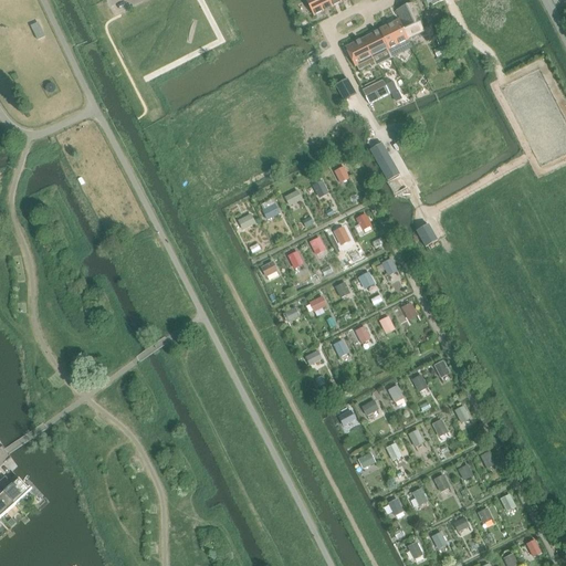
[(332,8),(327,0),(305,0),(314,17),(325,12),(325,11),(331,9),(332,9),(332,8)]
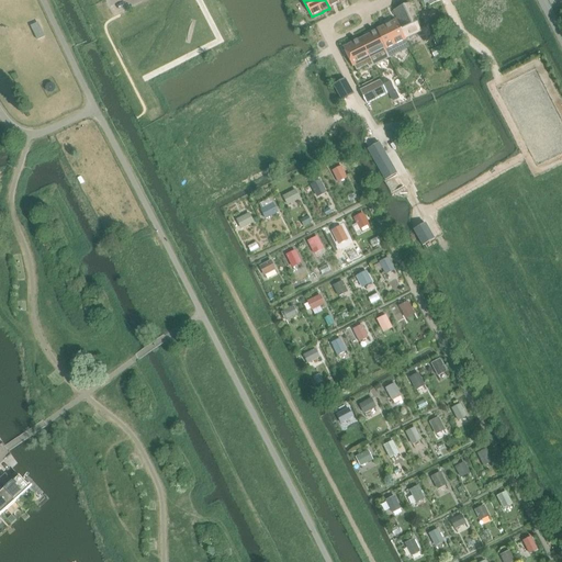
[(408,4),(393,11),(397,20),(396,21),(405,38),(416,33),(418,37),(424,35),(408,4)]
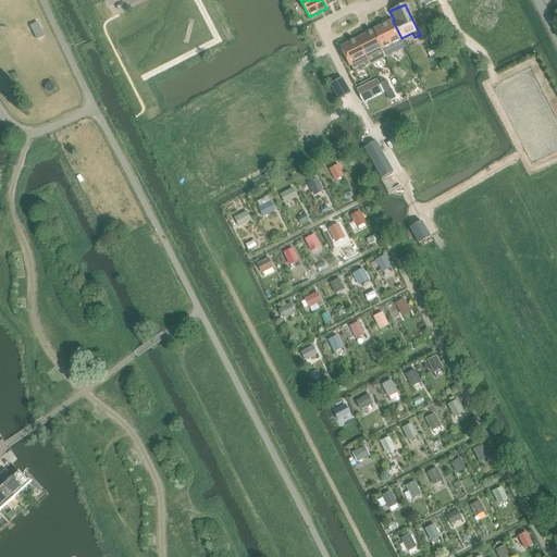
[(393,21),(375,29),(388,57),(406,48),(404,42),(401,38),(393,21)]
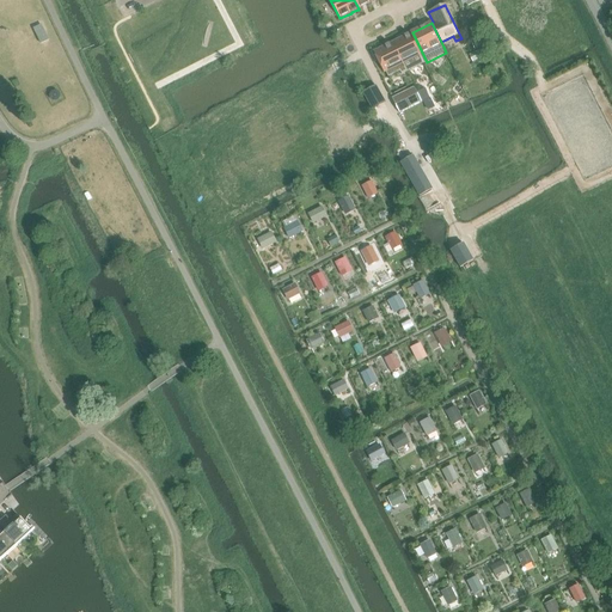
[(404,37),(393,42),(408,72),(424,63),(427,62),(412,32),(411,32),(411,34),(409,35),(409,34),(404,36),(404,37)]
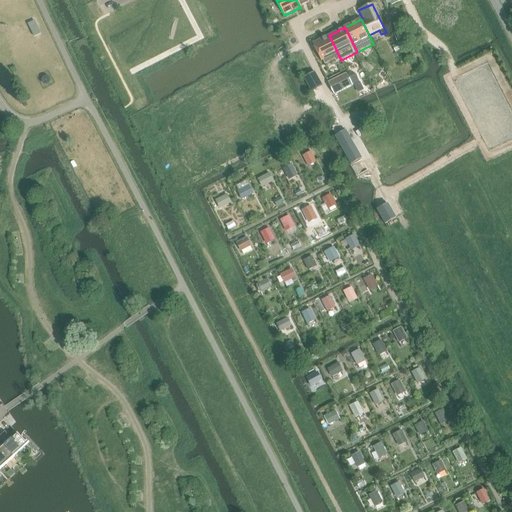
[(417,36),(414,30),(406,34),(403,28),(398,31),(393,33),(387,36),(388,38),(394,35),(397,42),(407,37),(408,41),(412,40),(417,37),(417,36)]
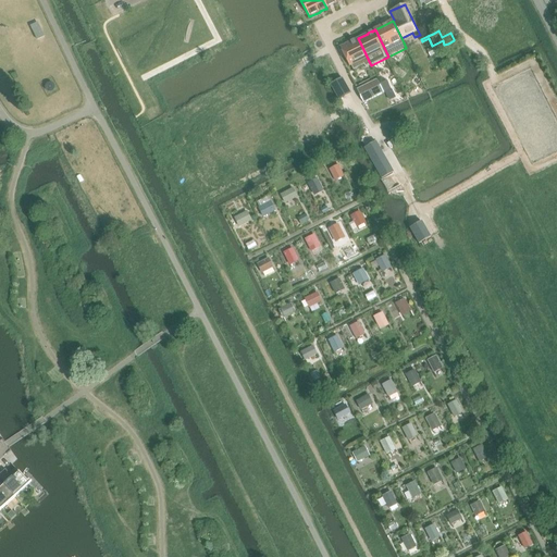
[(350,42),(339,48),(349,66),(351,65),(354,71),(363,65),(364,65),(366,69),(371,65),(358,38),(355,40),(355,39),(350,41),(350,42)]
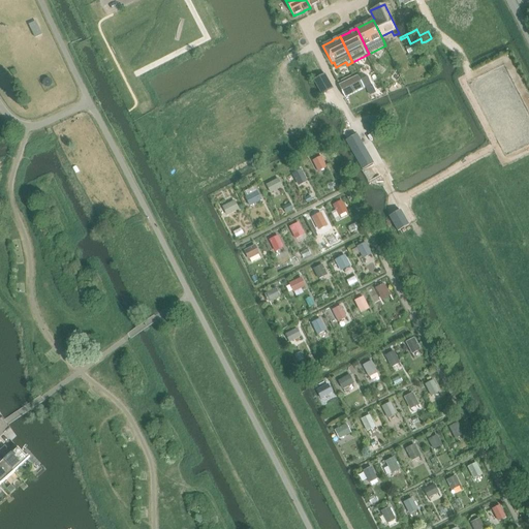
[(332,88),(324,74),(314,81),(321,93),(331,88),(332,88)]
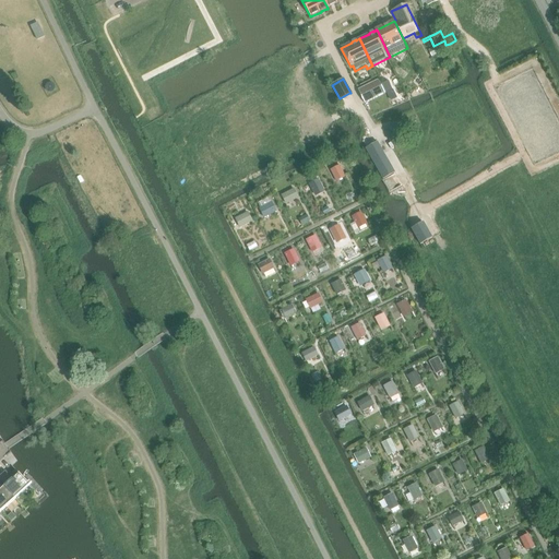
[(380,80),(359,91),(367,104),(387,94),(380,80)]
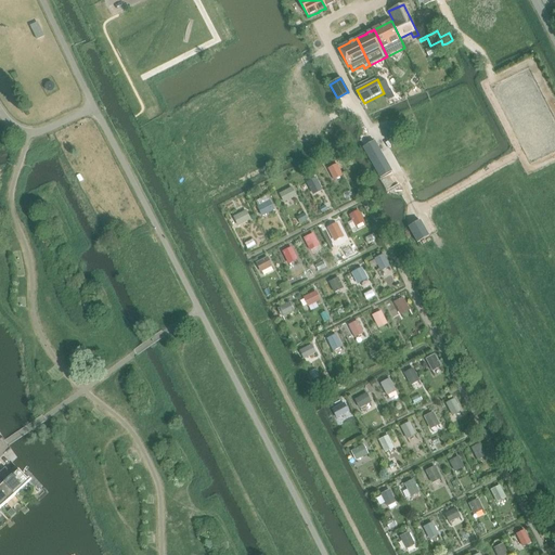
[(399,121),(383,129),(383,130),(388,140),(403,131),(399,121)]
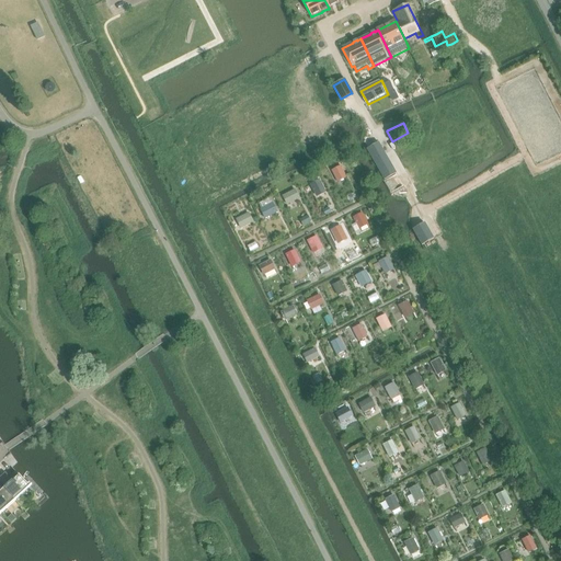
[(397,174),(379,144),(367,150),(385,181),(397,174)]
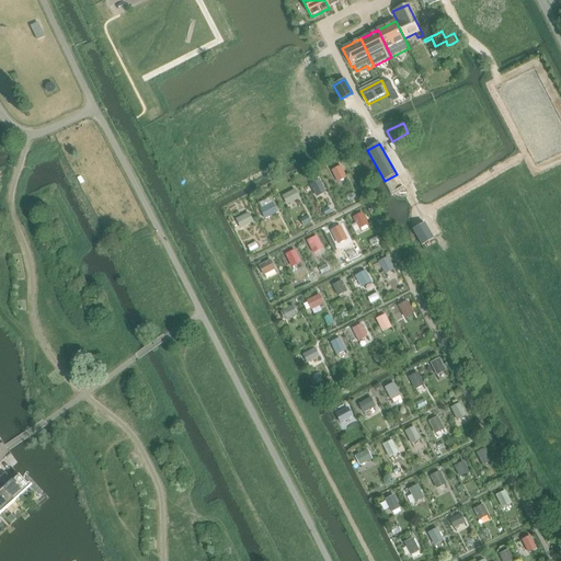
[(341,167),(332,172),(338,182),(346,178),(341,167)]
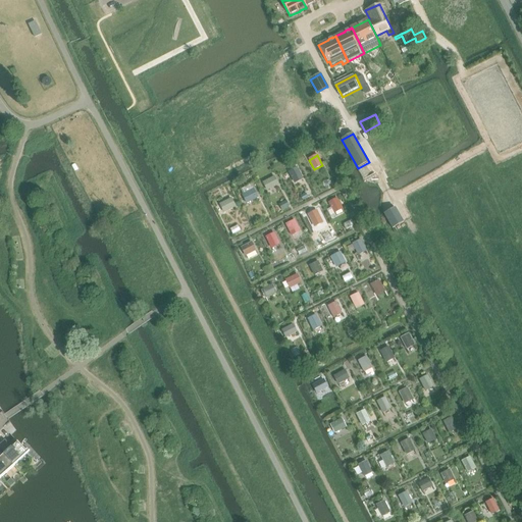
[(297,168),(290,172),(295,184),(302,179),(297,168)]
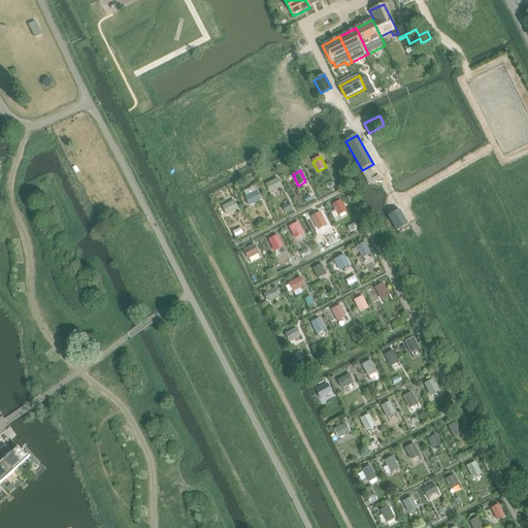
[(277,179),(266,186),(270,193),(282,187),(277,179)]
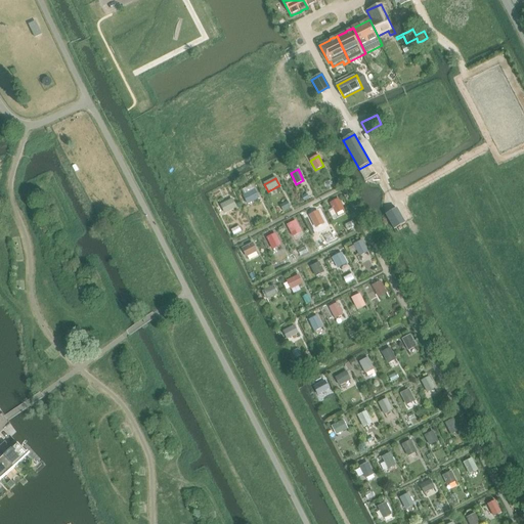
[(255,191),(244,197),(248,204),(258,199),(255,191)]
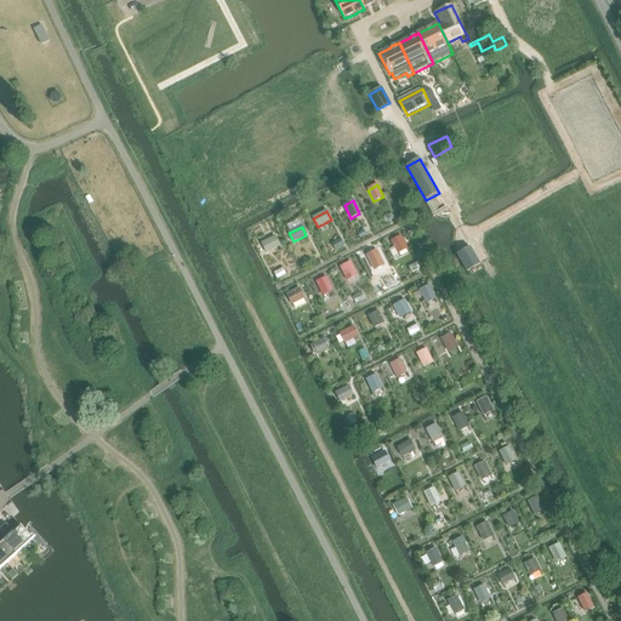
[(274,237),(262,243),(267,251),(278,245),(274,237)]
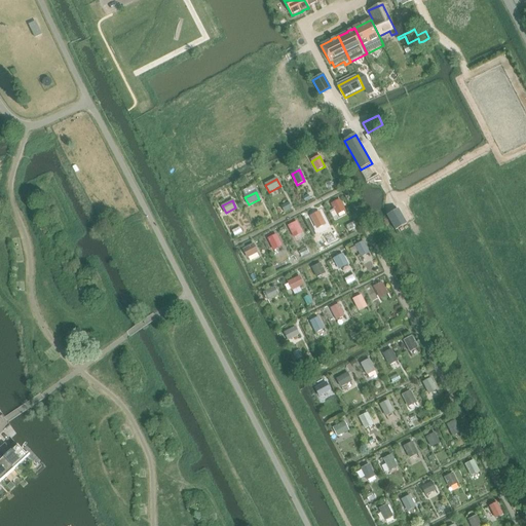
[(339,200),(332,204),(337,215),(344,211),(339,200)]
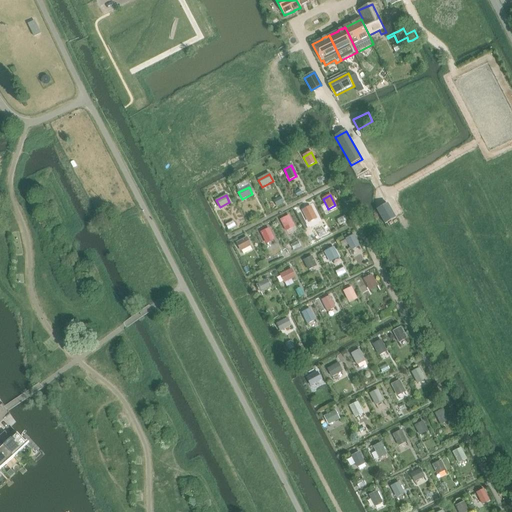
[(395,217),(388,204),(377,210),(385,224),(395,218),(395,217)]
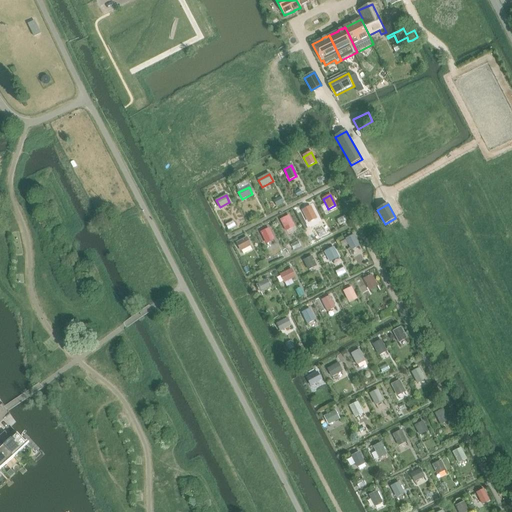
[(310,208),(303,211),(309,222),(316,219),(310,208)]
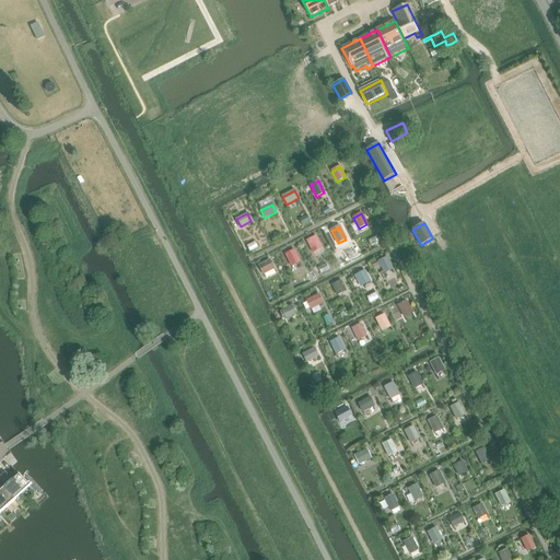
[(315,237),(307,241),(314,253),(322,249),(315,237)]
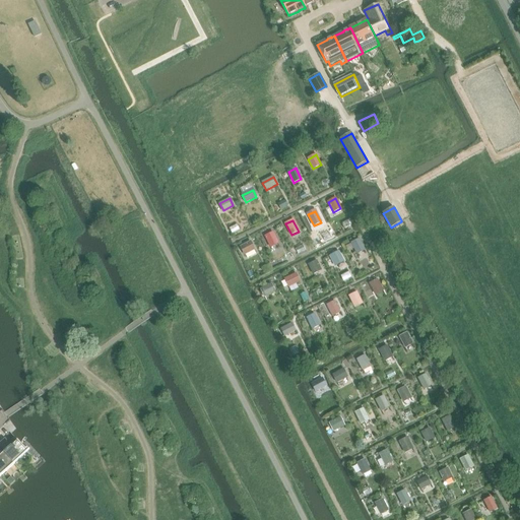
[(272,233),(266,237),(271,247),(278,244),(272,233)]
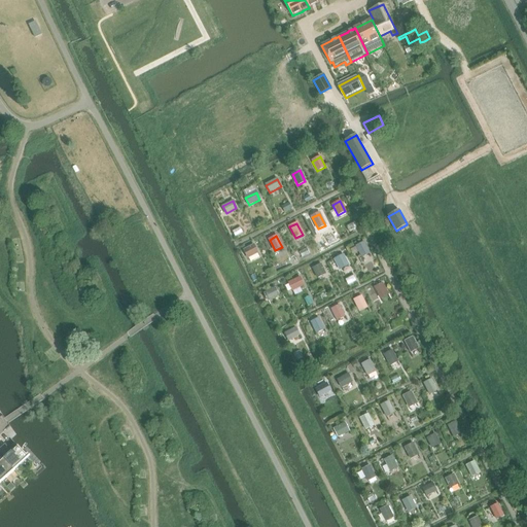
[(363,243),(356,246),(362,257),(369,253),(363,243)]
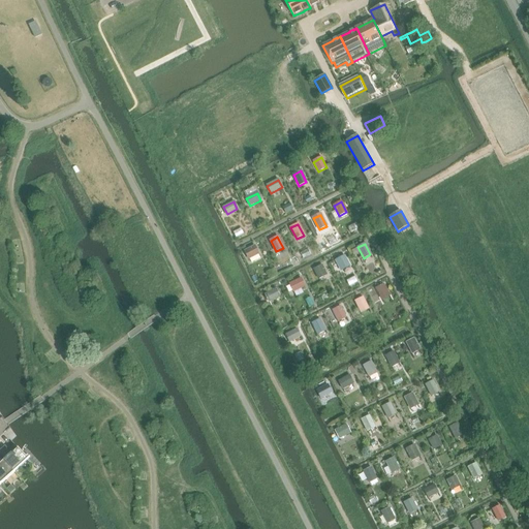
[(255,246),(245,251),(249,259),(258,254),(255,246)]
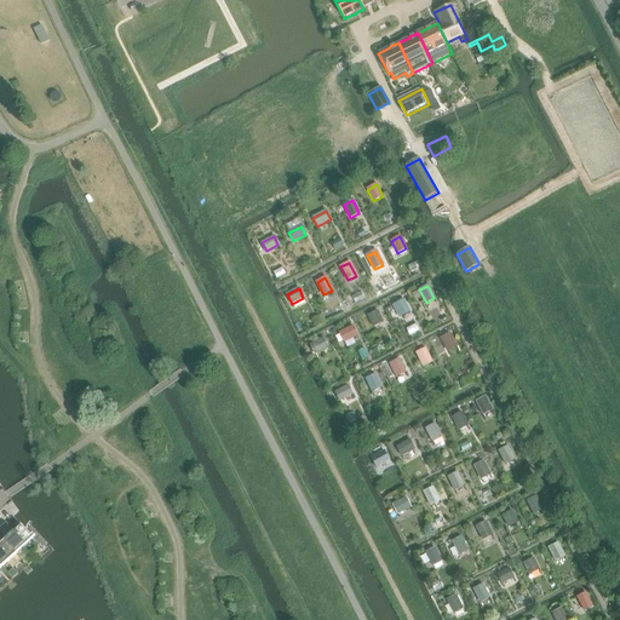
[(403,300),(394,305),(400,317),(409,313),(403,300)]
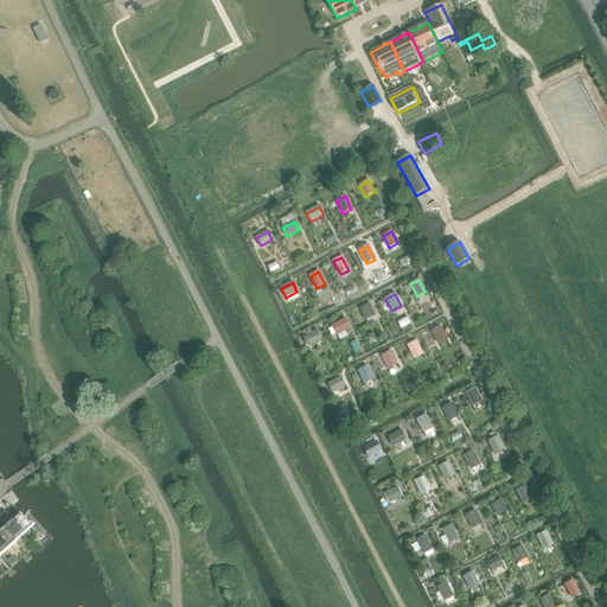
[(369,305),(360,310),(366,320),(375,315),(369,305)]
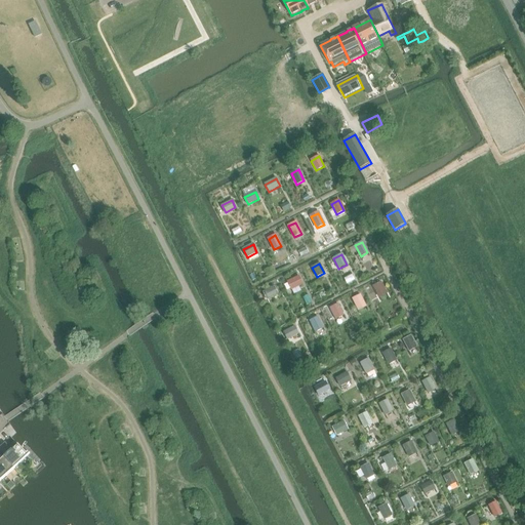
[(298,277),(288,282),(291,289),(303,284),(298,277)]
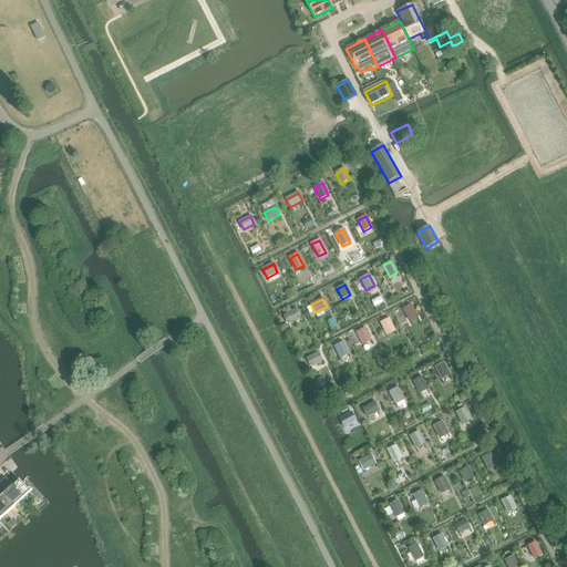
[(412,306),(403,309),(410,321),(418,317),(412,306)]
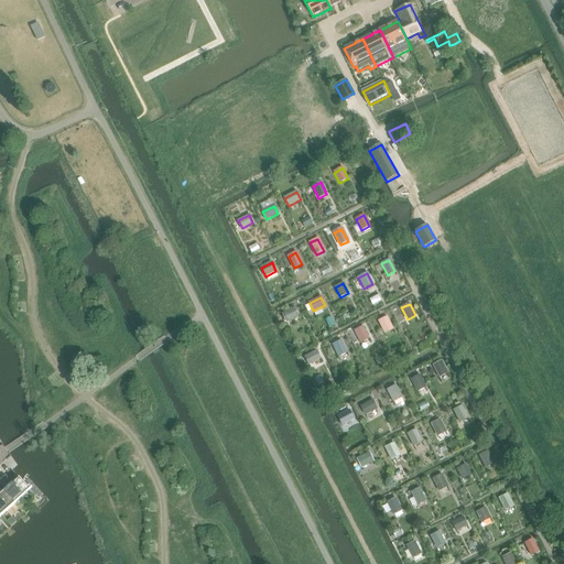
[(294,308),(283,314),(286,322),(299,316),(294,308)]
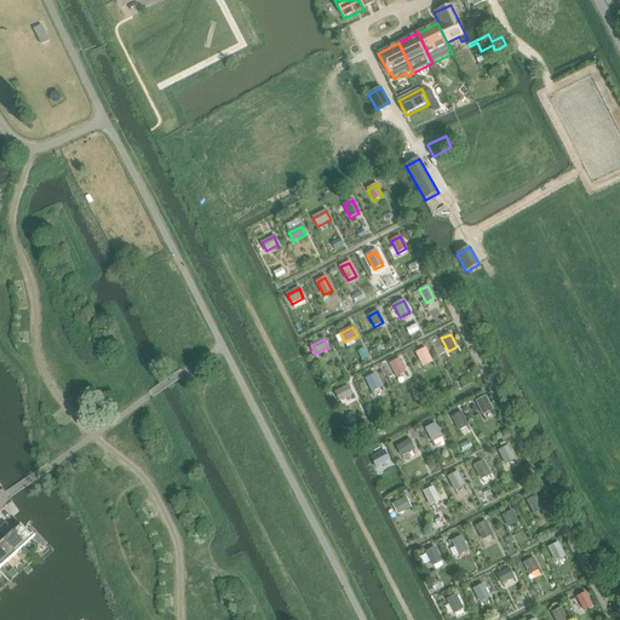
[(425,349),(417,354),(424,366),(432,362),(425,349)]
